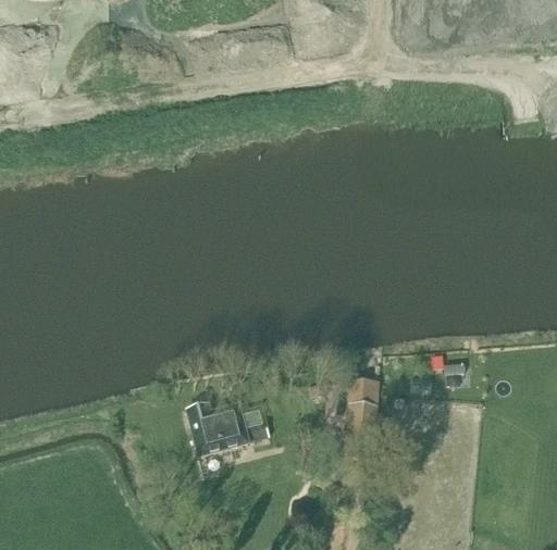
[(441,355),(429,357),(430,369),(442,367),(441,355)]
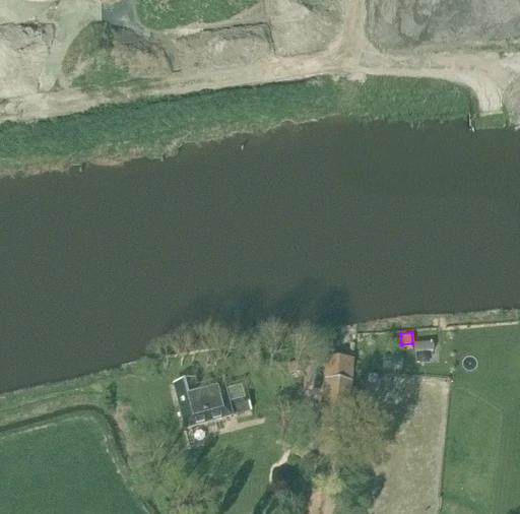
[(432,339),(412,340),(413,348),(432,347),(432,339)]
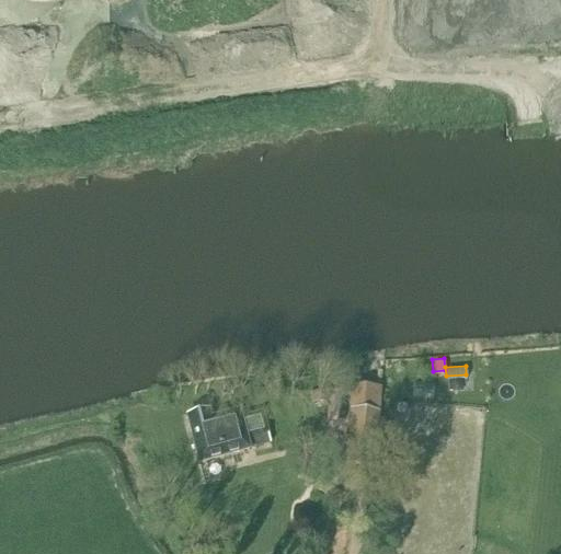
[(433,381),(412,380),(412,394),(432,395),(433,381)]
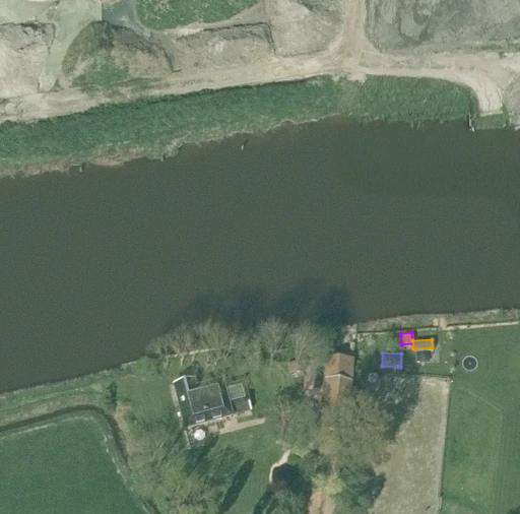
[(346,431),(352,378),(354,356),(327,354),(320,428),(346,431)]
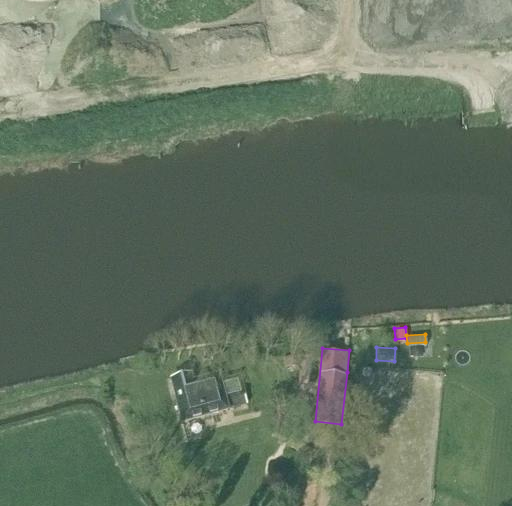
[(281,353),(283,363),(300,360),(299,351),(281,353)]
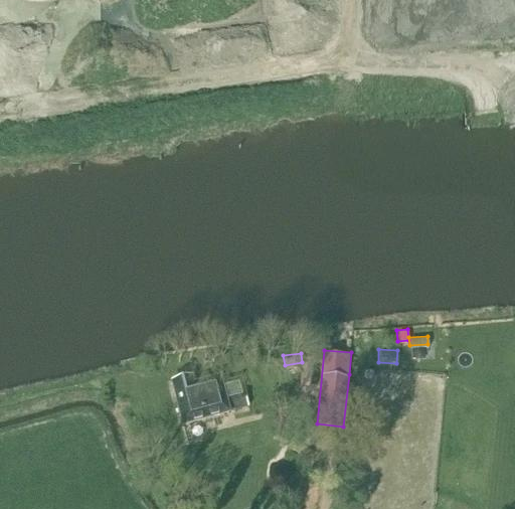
[(229,408),(219,372),(192,378),(191,373),(172,377),(182,420),(229,408)]
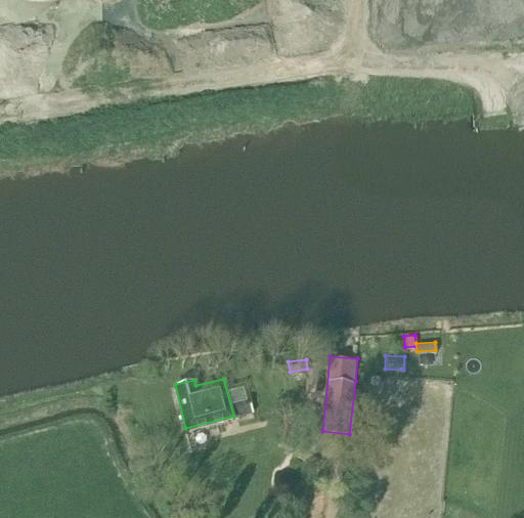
All buildings are outlined.
